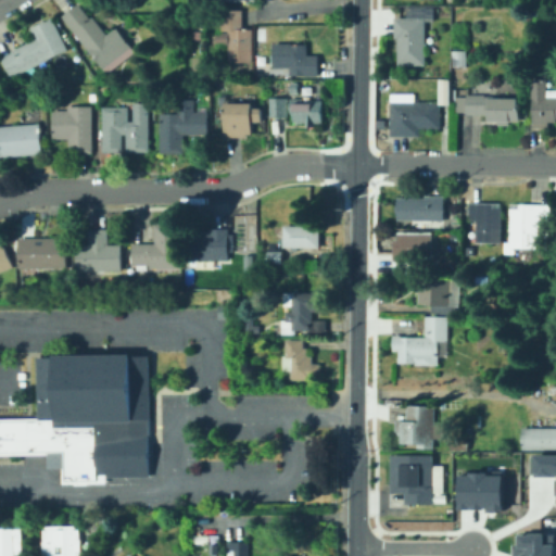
[(60,15),(77,2),(89,17),(91,15),(105,34),(86,49),(60,15)]
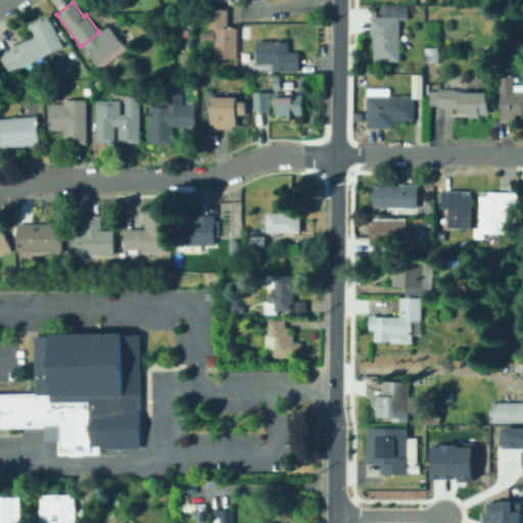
[(239,28),(239,59),(215,59),(216,30),(209,30),(209,10),(229,10),(229,28),(239,28)]
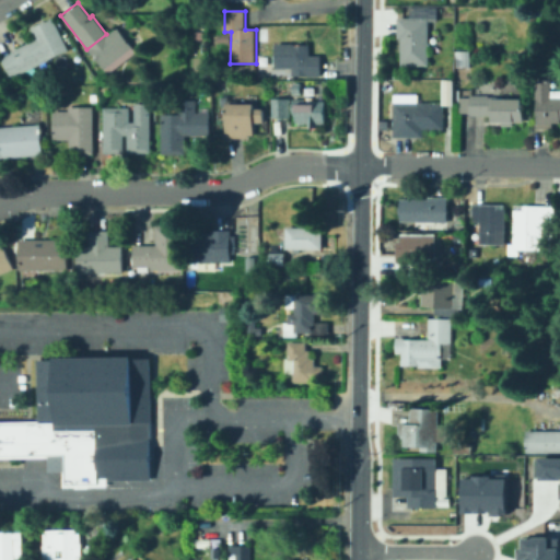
[(435,12),(435,21),(430,21),(430,67),(400,67),(400,39),(398,39),(398,19),(415,19),(415,12),(435,12)]
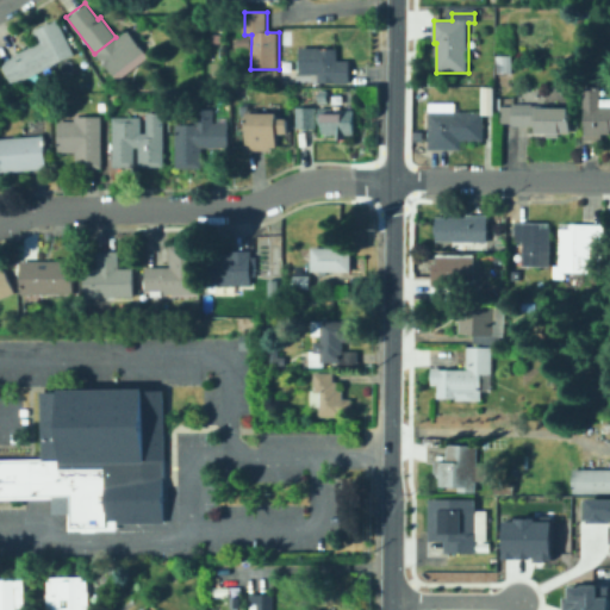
[(76,55),(14,86),(4,63),(19,56),(18,54),(41,43),(35,31),(60,19),(76,55)]
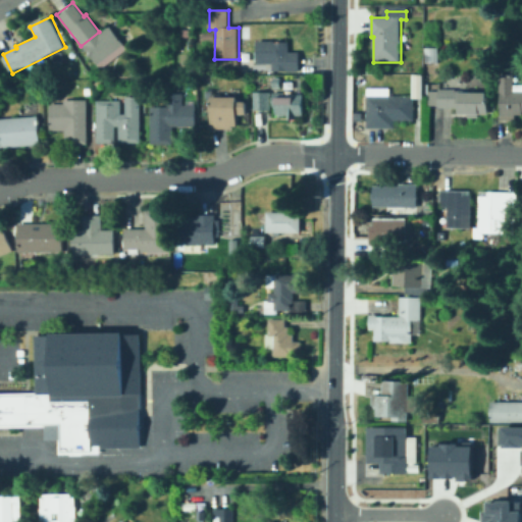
[(81,46),(99,68),(124,48),(107,25),(99,32),(81,46)]
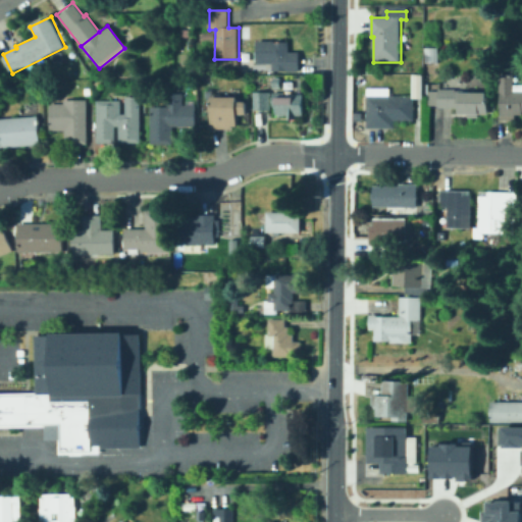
[(300,52),(300,72),(288,71),(272,71),(272,64),(257,64),(257,41),(274,41),(290,42),(290,52),(300,52)]
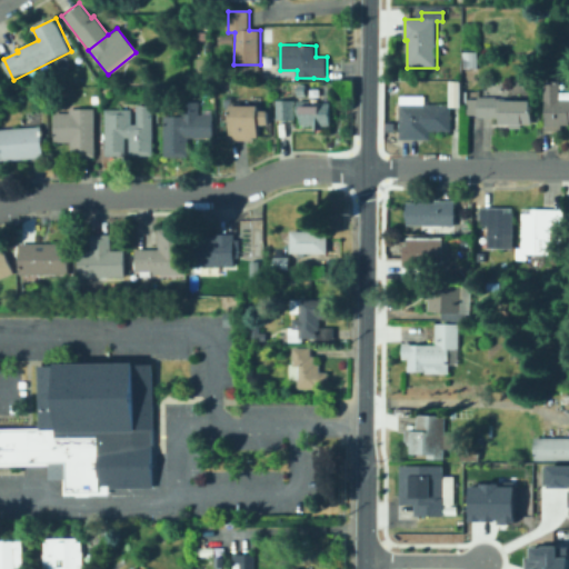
[(479,52),(479,69),(463,69),(463,52),(479,52)]
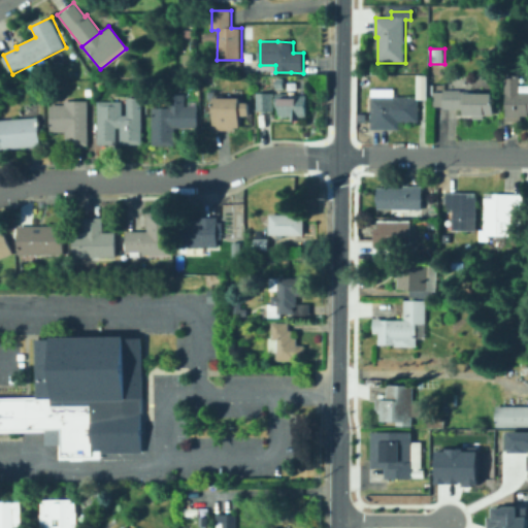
[(425,74),(415,74),(416,98),(426,98),(425,74)]
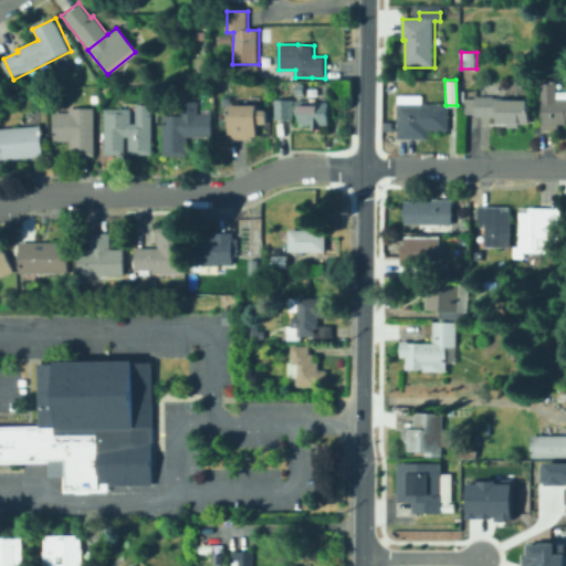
[(565,125),(558,125),(559,133),(543,133),(542,100),(541,82),(557,82),(557,92),(565,92),(565,125)]
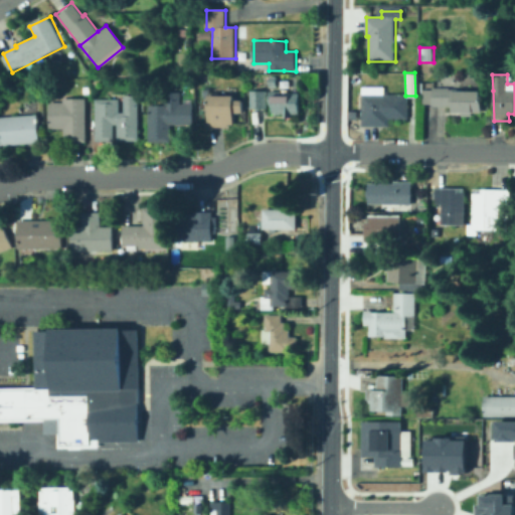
[(408,95),(408,120),(389,120),(389,127),(362,126),(362,88),(384,88),(384,95),(408,95)]
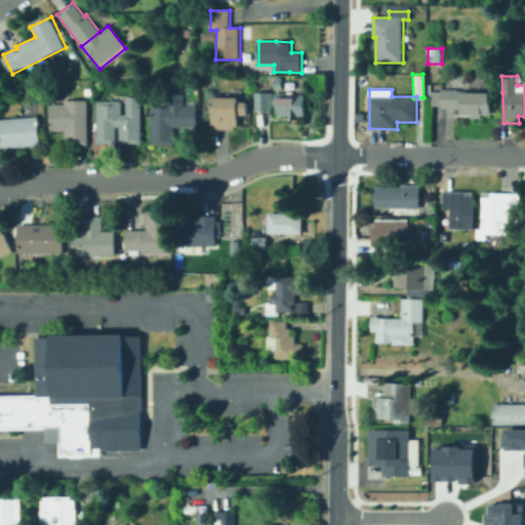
[(473,89),(473,93),(490,93),(491,115),(481,115),(481,117),(470,117),(470,114),(461,114),(461,108),(441,109),(441,106),(431,107),(431,92),(440,91),(440,90),(473,89)]
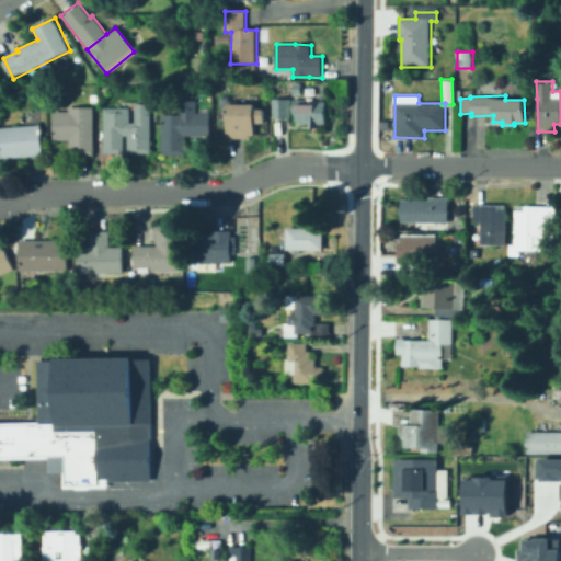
[(327,102),(327,125),(319,125),(319,127),(309,127),(309,124),(295,124),(295,115),(290,116),(290,118),(273,118),(273,99),(308,100),(308,102),(327,102)]
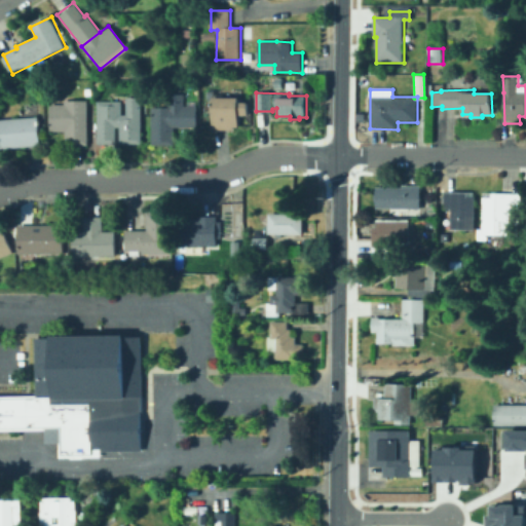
[(198,107),(197,127),(176,127),(176,146),(153,146),(153,108),(170,108),(170,95),(185,95),(185,107),(198,107)]
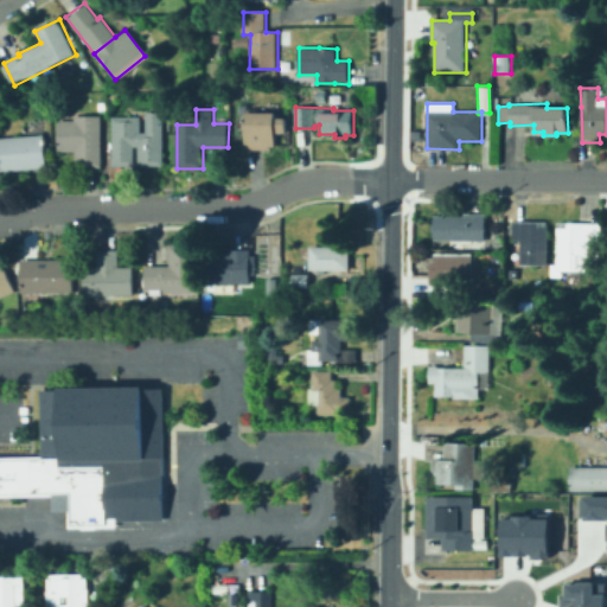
[(165,113),(165,166),(140,166),(140,147),(135,147),(135,166),(114,166),(114,117),(141,117),(141,133),(147,133),(147,113),(165,113)]
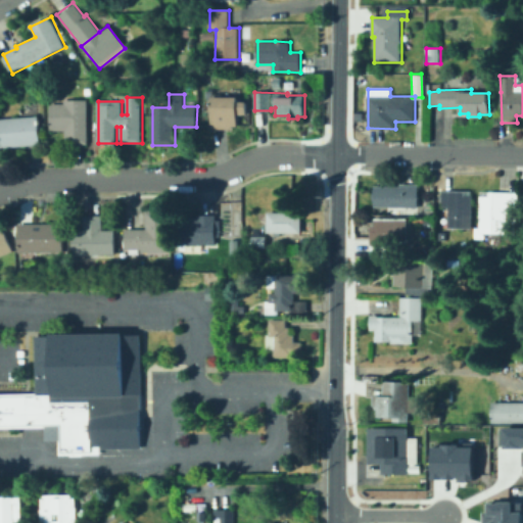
[(248,102),(248,114),(239,114),(239,127),(233,127),(233,130),(211,129),(212,97),(239,98),(239,102),(248,102)]
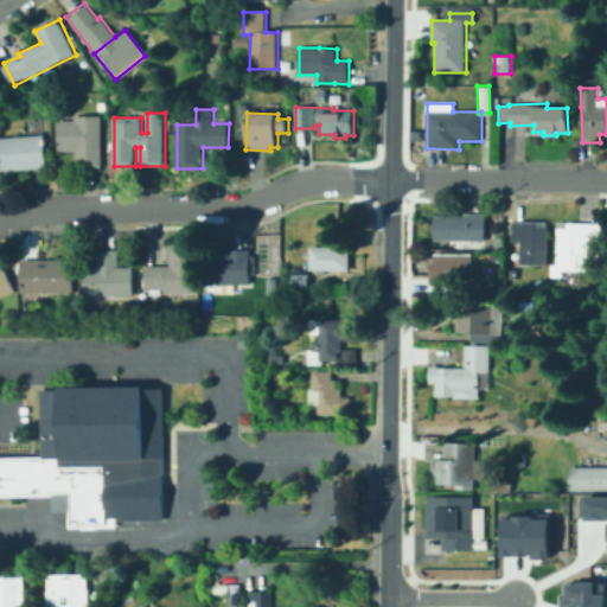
[(103,116),(103,168),(77,168),(77,152),(59,152),(59,121),(76,121),(76,116),(103,116)]
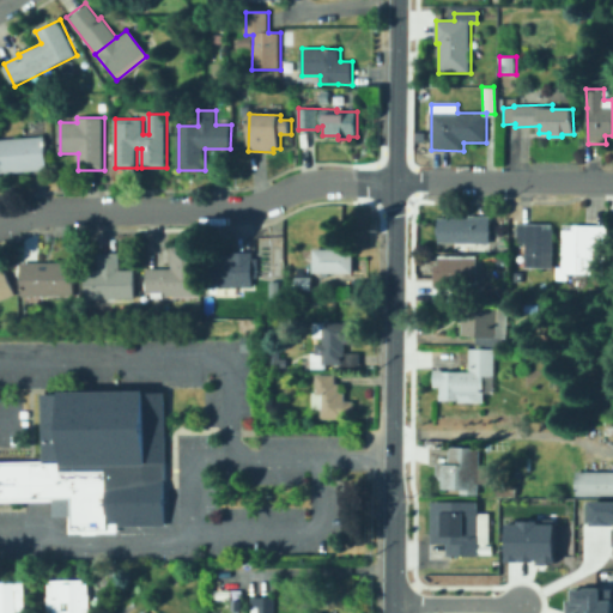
[(48,170),(0,174),(0,139),(46,135),(48,170)]
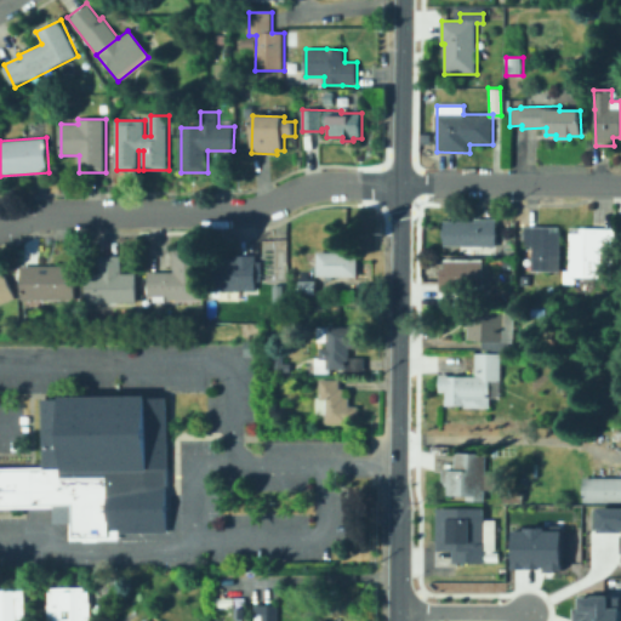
[(497,220),(496,248),(444,245),(445,221),(477,222),(477,220),(497,220)]
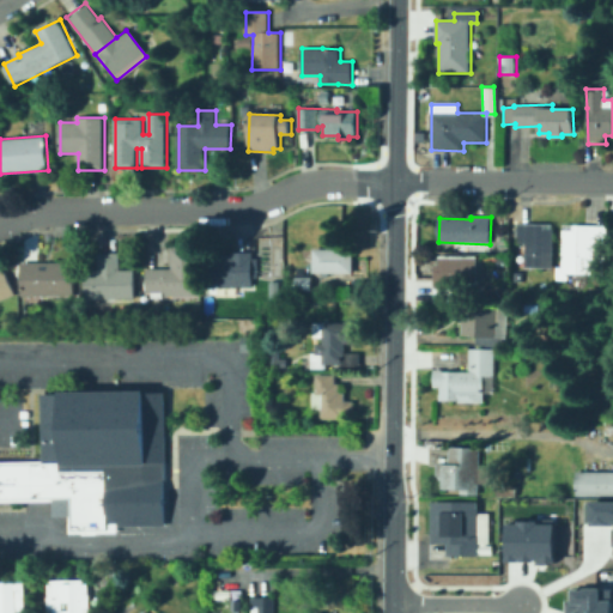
[(554,225),(553,269),(526,268),(527,243),(517,243),(519,224),(554,225)]
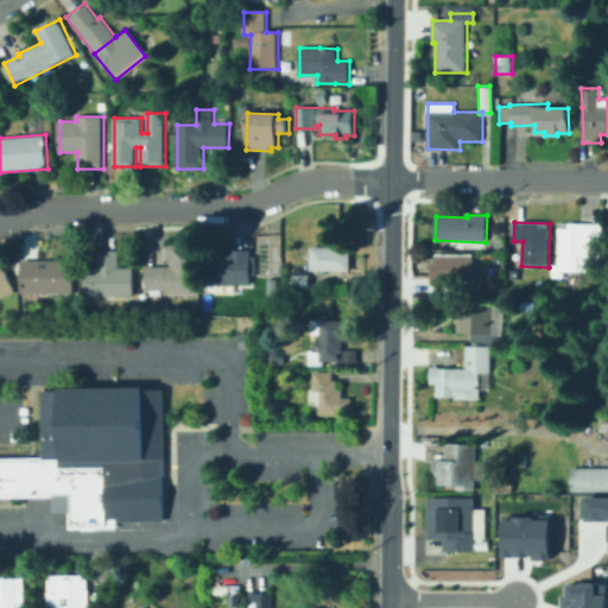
[(595,225),(595,271),(558,271),(558,225),(595,225)]
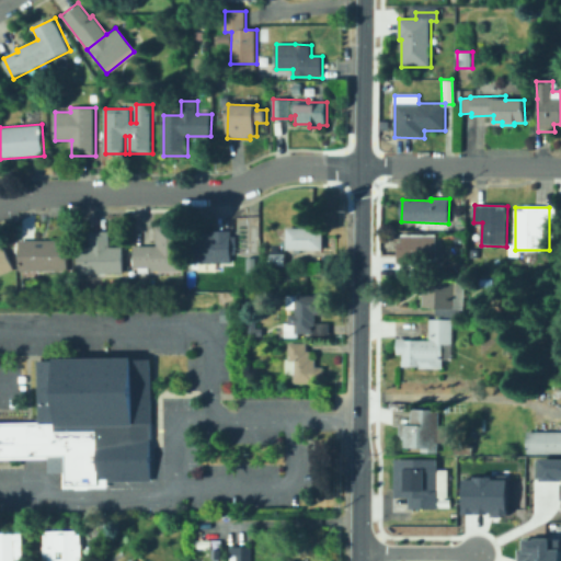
[(181,227),(181,271),(152,271),(152,267),(135,267),(135,247),(158,247),(158,227),(181,227)]
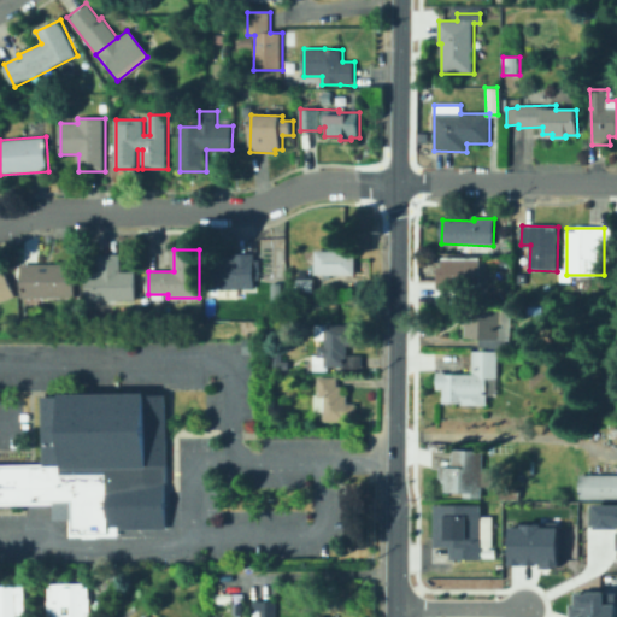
[(356,252),(354,275),(316,274),(317,250),(356,252)]
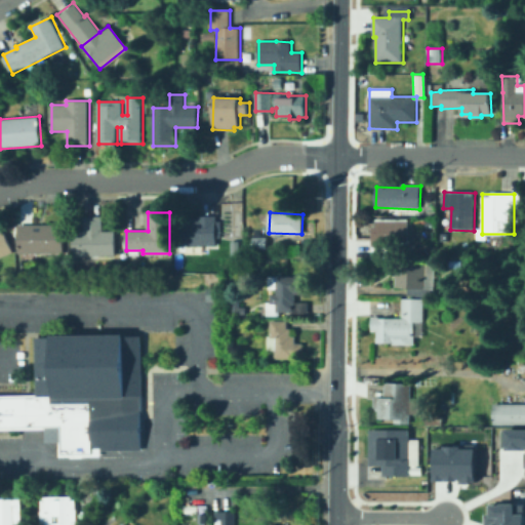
[(105,232),(115,232),(115,257),(73,256),(73,232),(85,233),(85,216),(105,216),(105,232)]
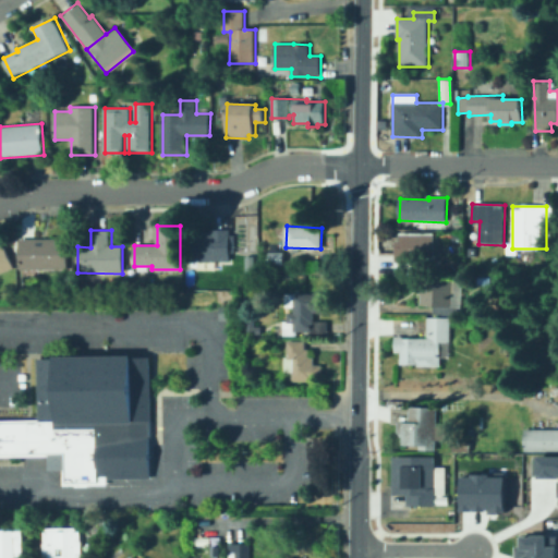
[(231,230),(230,235),(235,235),(235,253),(231,253),(231,262),(218,262),(218,270),(207,270),(207,262),(187,262),(189,233),(198,233),(198,231),(210,231),(210,230),(231,230)]
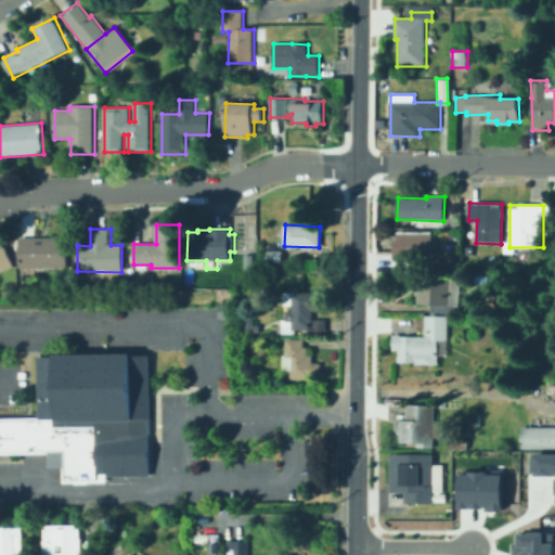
[(433,232),(433,258),(412,258),(412,275),(392,275),(392,242),(394,242),(394,240),(397,240),(398,232),(433,232)]
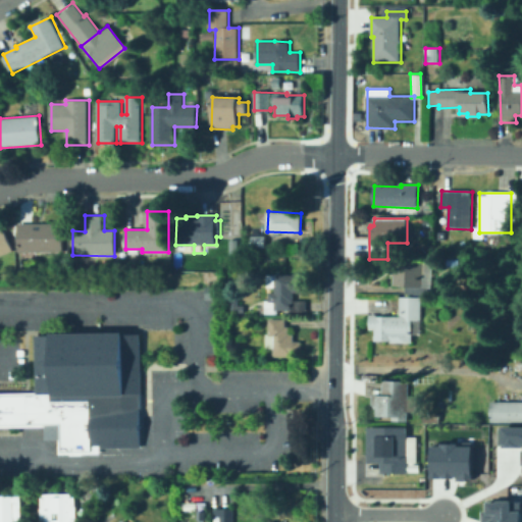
[(63,223),(63,253),(19,253),(18,223),(63,223)]
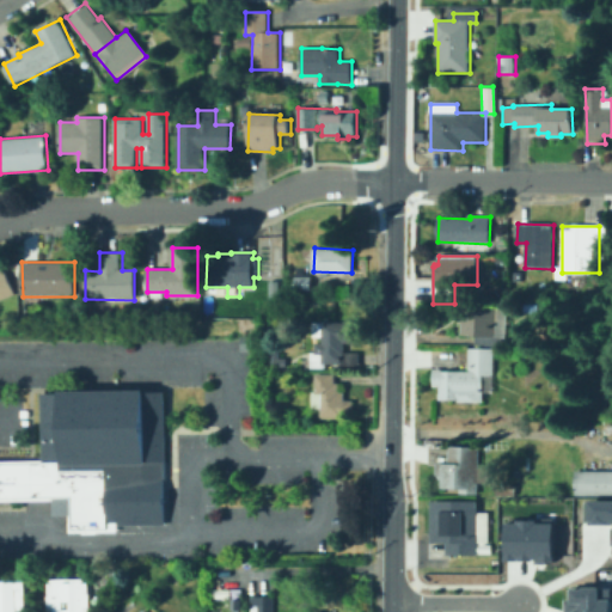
[(0,269),(5,268),(16,293),(0,299),(0,269)]
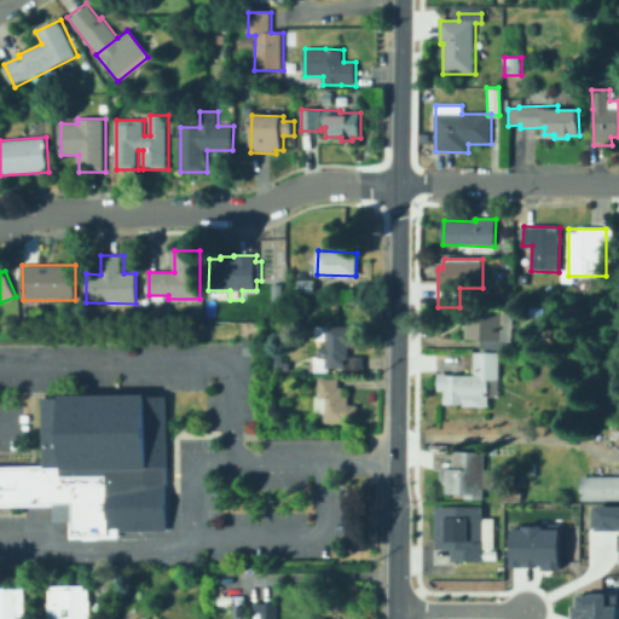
[(316,281),(316,294),(299,294),(299,281),(316,281)]
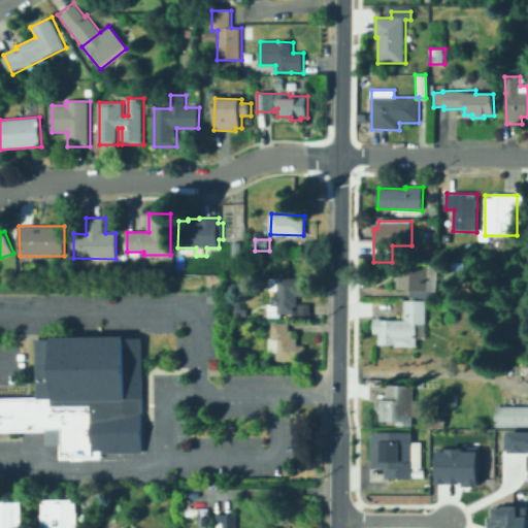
[(228,270),(220,270),(221,259),(229,260),(228,270)]
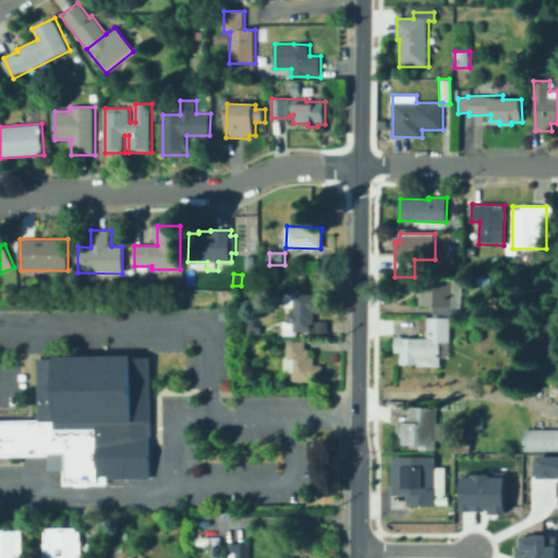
[(450,317),(434,316),(435,306),(422,305),(422,294),(419,294),(419,283),(423,283),(423,278),(464,280),(463,307),(459,307),(459,317),(450,317)]
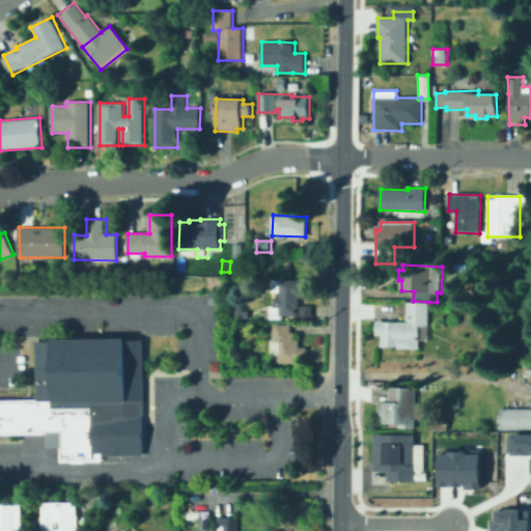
[(311,281),(311,298),(300,298),(300,306),(313,307),(312,317),(296,316),(282,315),(282,319),(270,319),(271,306),(273,306),(274,298),(280,298),(280,292),(272,292),(272,280),(311,281)]
